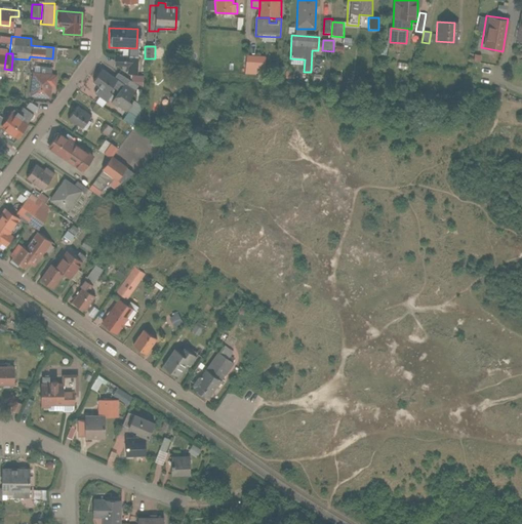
[(266,57),(247,55),(245,74),(256,75),(257,69),(265,69),(266,57)]
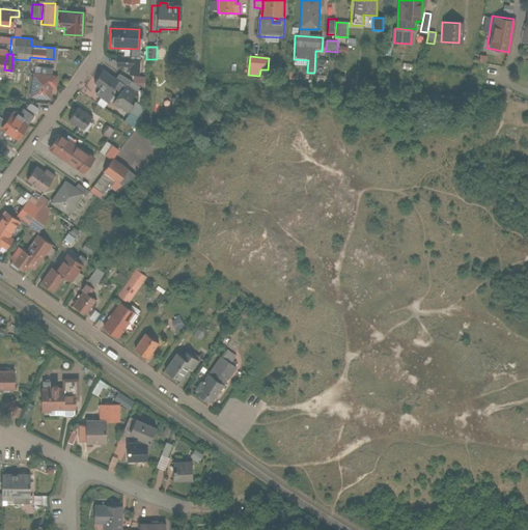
[(139,57),(117,57),(117,67),(133,67),(133,75),(139,75),(139,57)]
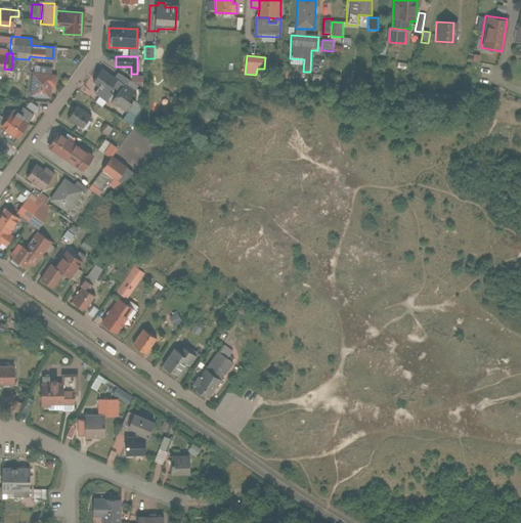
[(490,72),(490,64),(480,63),(480,71),(490,72)]
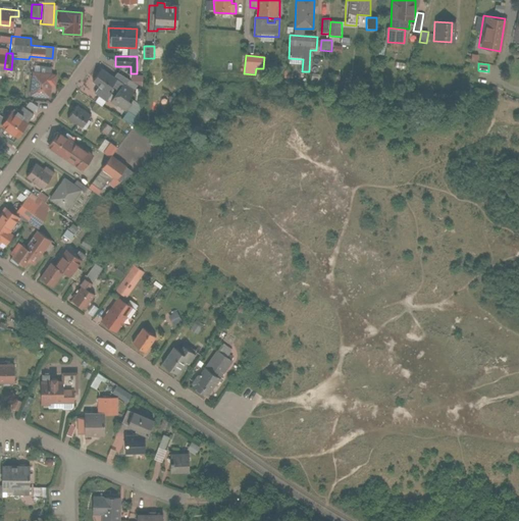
[(100,67),(91,81),(99,86),(95,91),(100,95),(96,101),(100,104),(103,99),(107,93),(105,91),(114,77),(111,75),(100,67)]
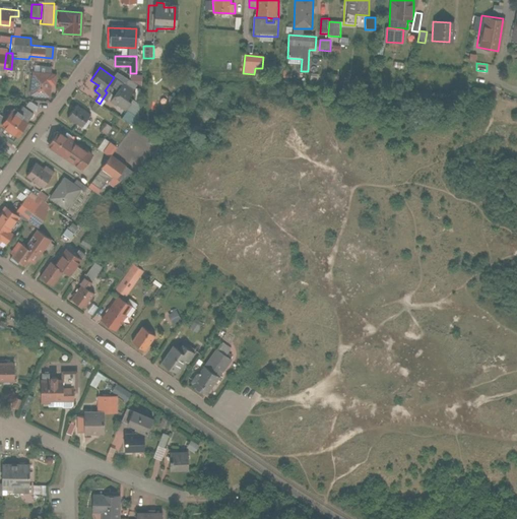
[(114,77),(105,90),(107,92),(103,99),(123,114),(124,115),(127,112),(133,116),(134,114),(141,105),(131,98),(129,100),(125,96),(134,84),(114,70),(111,75),(114,77)]
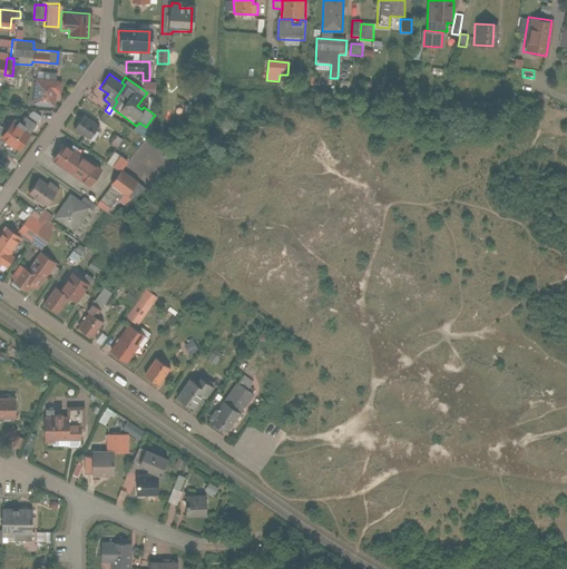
[(36,79),(32,106),(55,108),(57,81),(36,79)]
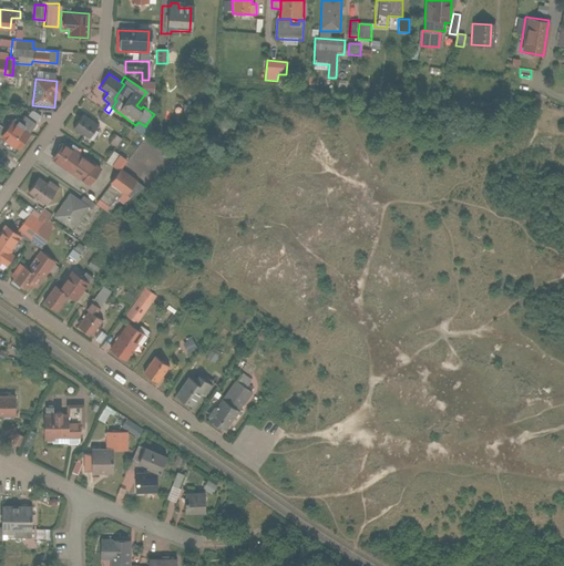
[(12,117),(10,121),(27,133),(34,122),(23,113),(18,121),(12,117)]
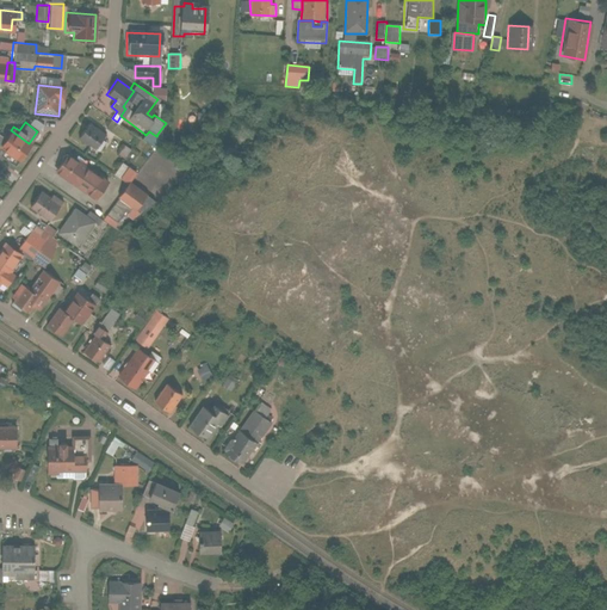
[(78,137),(95,151),(106,135),(88,123),(78,137)]
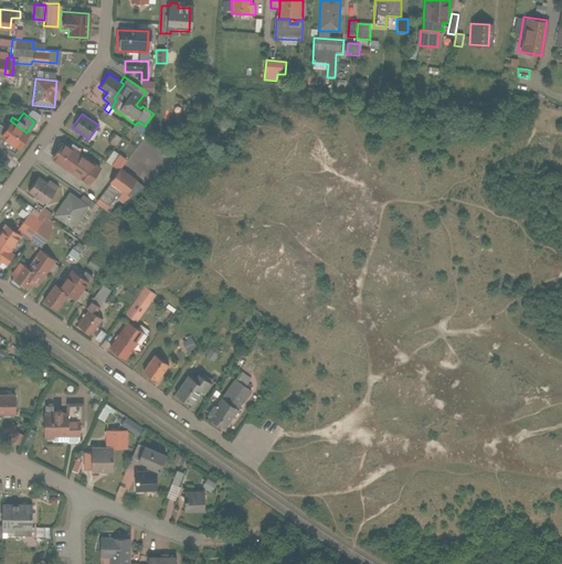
[(8,118),(0,128),(0,135),(16,148),(27,132),(10,120),(8,118)]
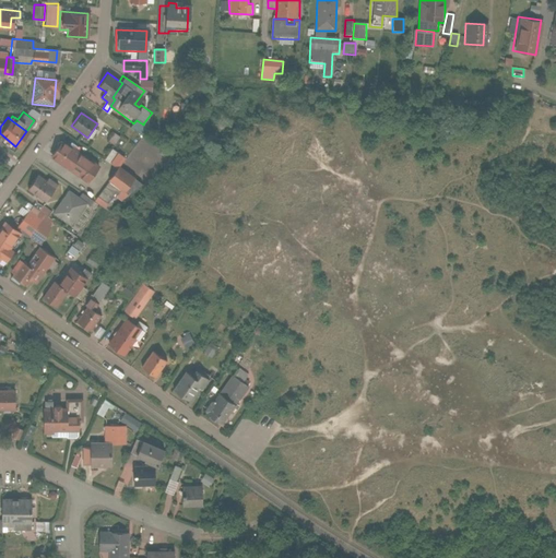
[(133,123),(132,122),(130,126),(145,135),(151,126),(144,122),(143,125),(137,120),(133,123)]
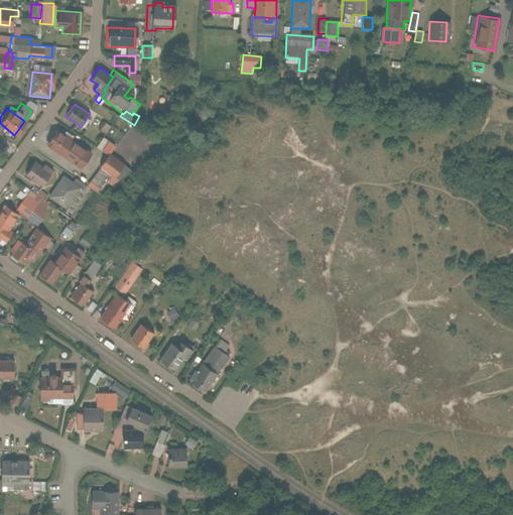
[(100,131),(107,135),(112,128),(106,123),(100,131)]
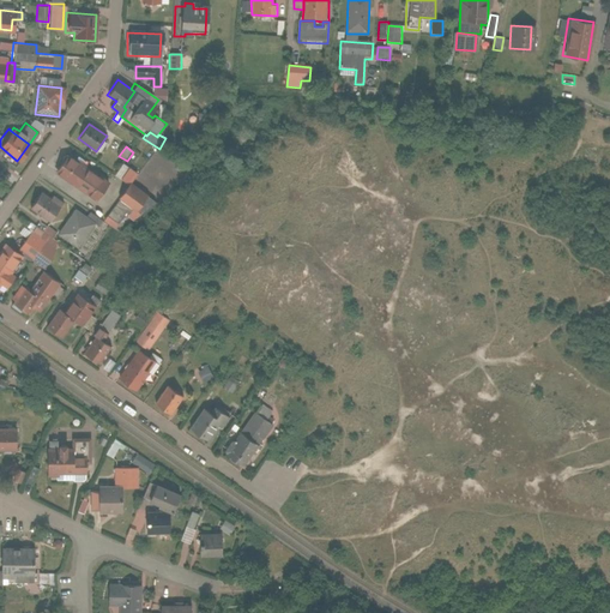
[(59,172),(103,202),(114,185),(70,155),(59,172)]
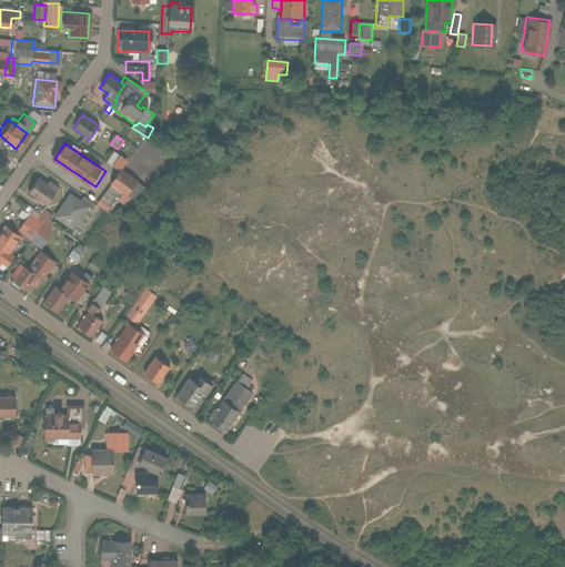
[(114,152),(108,163),(119,171),(121,170),(127,161),(114,152)]
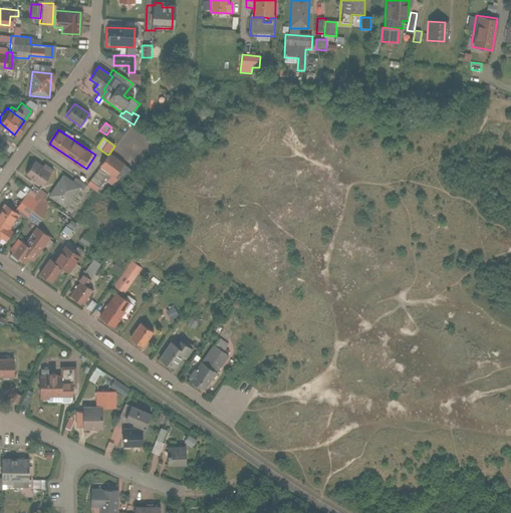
[(113,176),(115,177),(124,164),(109,154),(107,155),(99,168),(101,167),(113,176)]
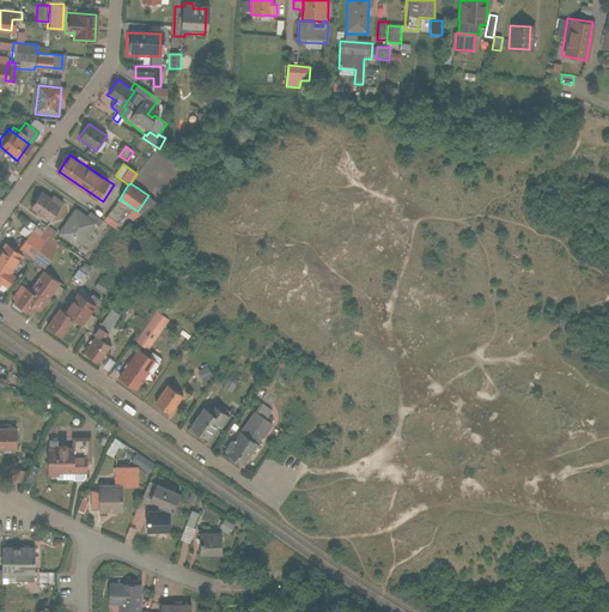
[(41,192),(30,206),(50,223),(66,203),(54,194),(50,199),(41,192)]
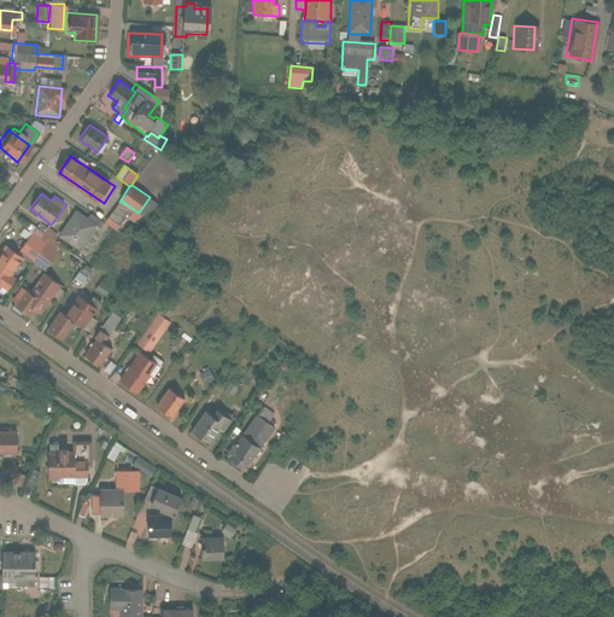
[(121,227),(123,230),(136,211),(122,201),(105,222),(118,231),(121,227)]
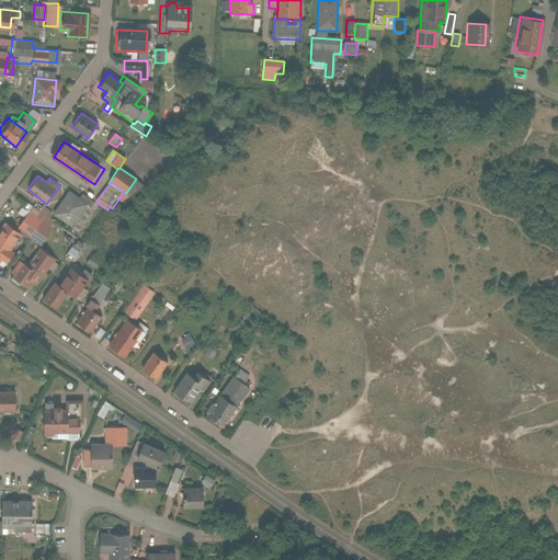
[(53,215),(72,228),(88,204),(80,198),(69,192),(53,215)]
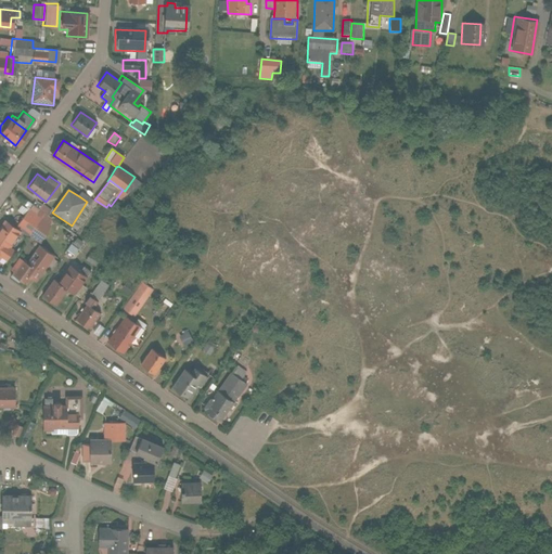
[(82,192),(79,196),(87,202),(72,226),(75,228),(77,224),(89,207),(93,201),(82,192)]
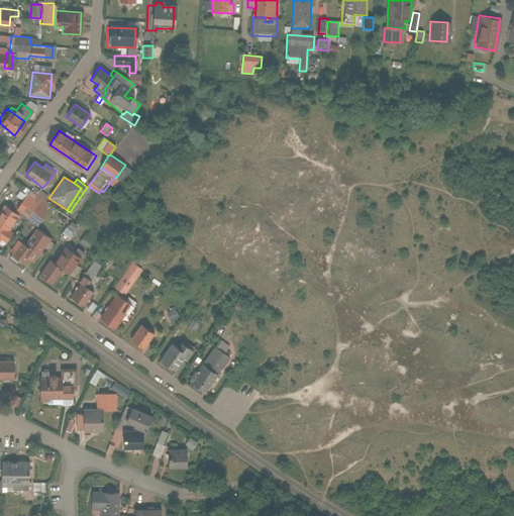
[(55,207),(32,192),(19,211),(40,226),(55,207)]
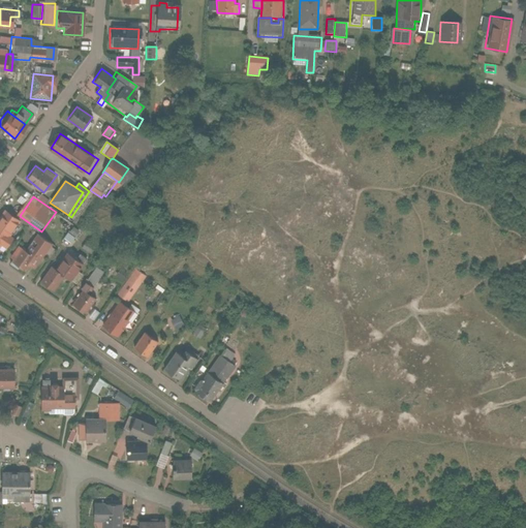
[(85,197),(73,214),(81,218),(92,203),(85,197)]
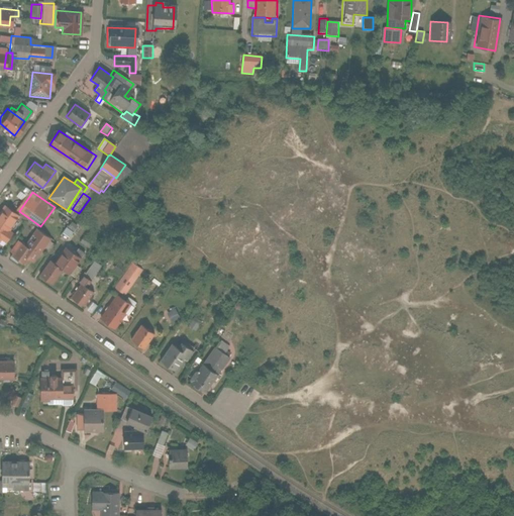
[(6,204),(0,212),(0,221),(12,230),(22,215),(6,204)]
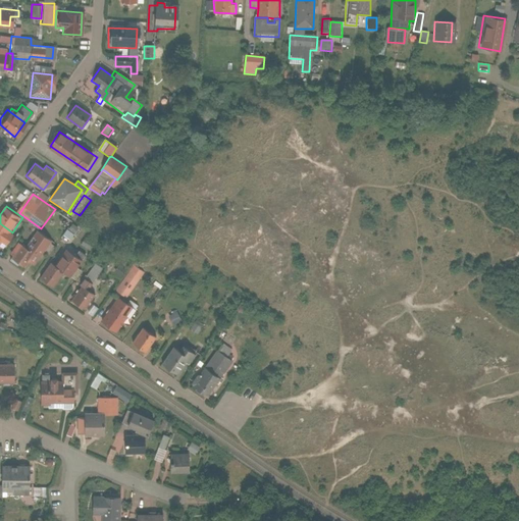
[(12,232),(0,223),(0,248),(4,242),(9,245),(16,236),(12,232)]
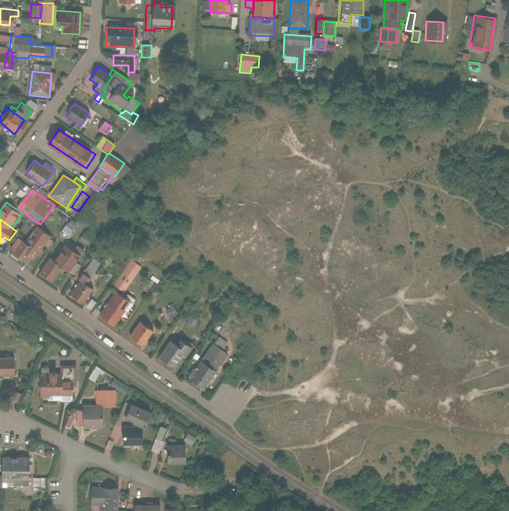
[(71,219),(63,232),(69,236),(77,223),(71,219)]
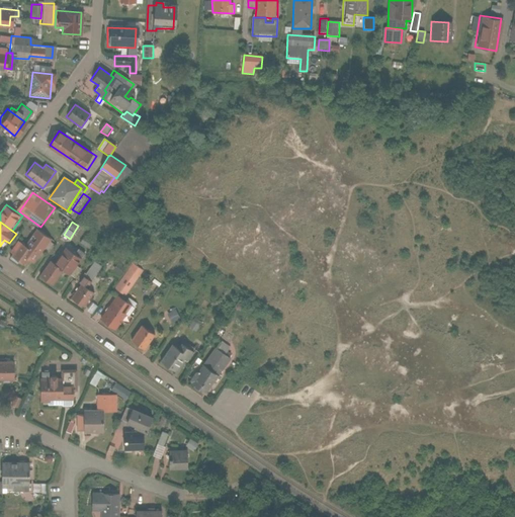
[(26,246),(18,241),(8,255),(24,266),(31,256),(36,260),(51,240),(37,231),(26,246)]
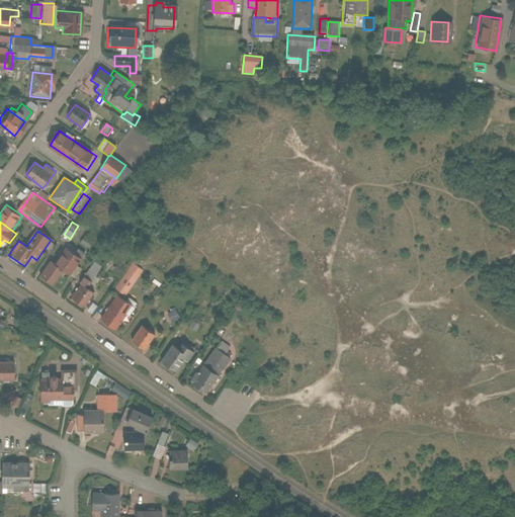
[(83,240),(81,244),(90,250),(93,246),(83,240)]
